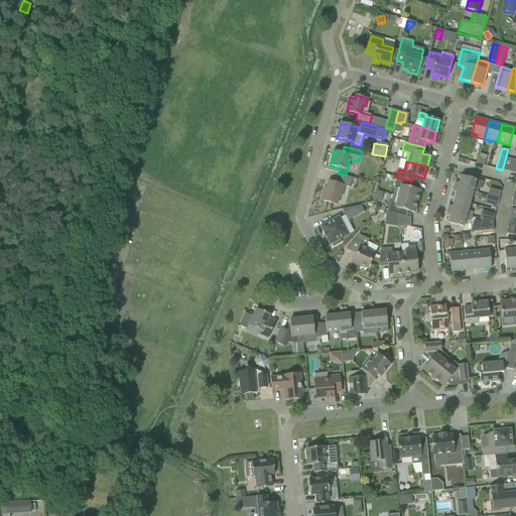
[(321,201),(337,205),(339,197),(341,198),(344,186),(350,187),(353,177),(346,175),(338,173),(336,181),(338,181),(338,183),(329,181),(326,192),(324,191),(321,201)]
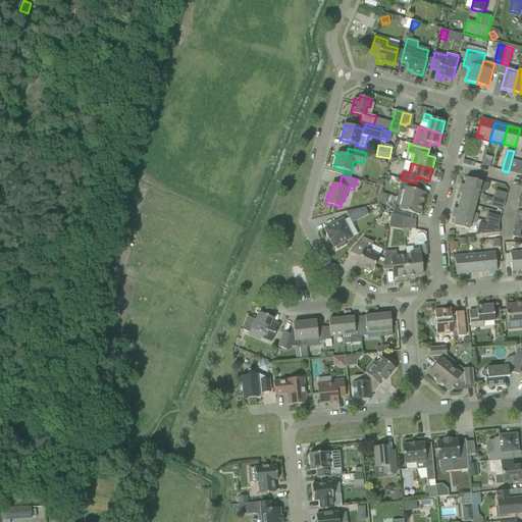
[(460,189),(483,196),(484,191),(486,192),(488,184),(466,177),(464,186),(461,185),(460,189)]
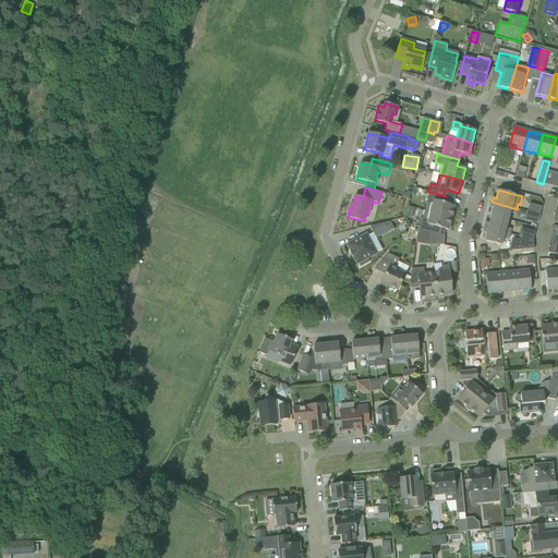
[(429,192),(427,199),(431,204),(433,205),(431,213),(452,218),(456,206),(445,203),(446,196),(429,192)]
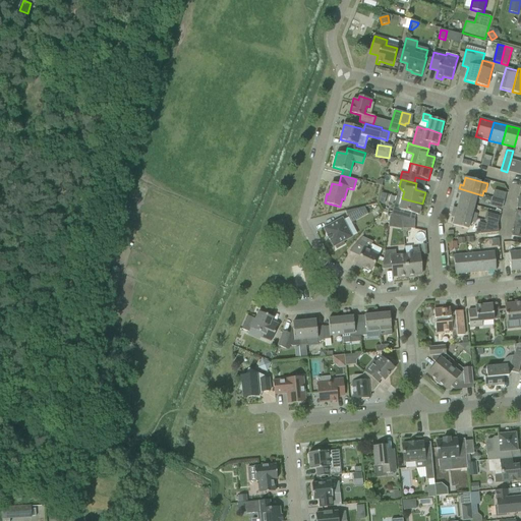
[(459,201),(474,206),(476,198),(481,199),(482,195),(459,188),(457,193),(461,194),(459,201)]
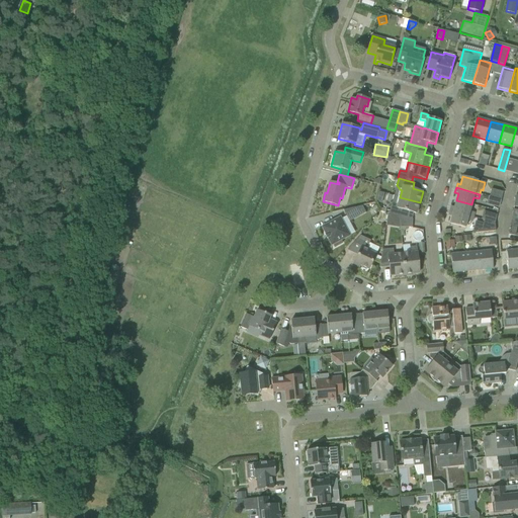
[(490,197),(501,199),(503,192),(492,189),(490,197)]
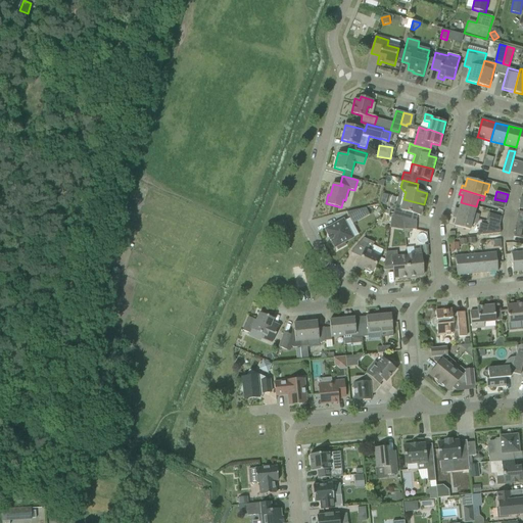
[(397,197),(393,216),(396,217),(403,218),(412,221),(412,220),(409,219),(411,214),(421,216),(424,204),(403,199),(397,197)]
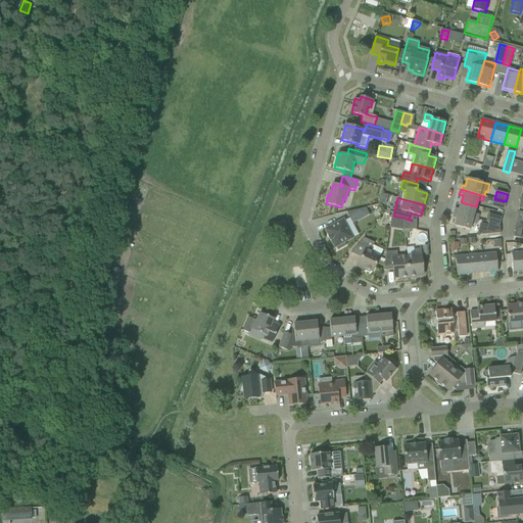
[(491,206),(504,210),(506,201),(494,199),(493,198),(491,206)]
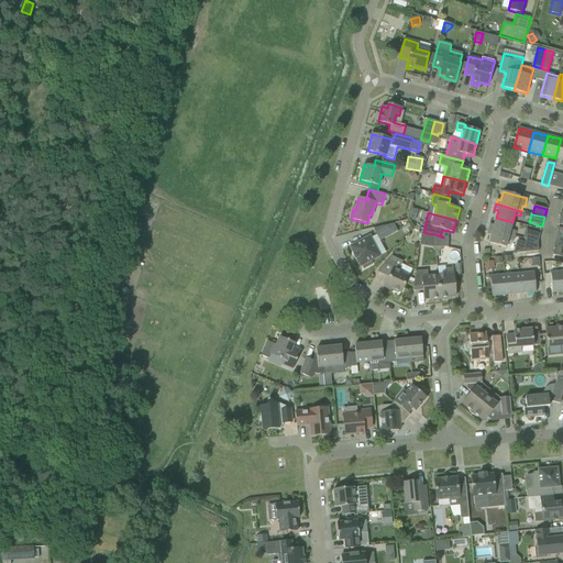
[(488,229),(515,236),(516,231),(510,230),(512,222),(496,218),(494,225),(490,224),(488,229)]
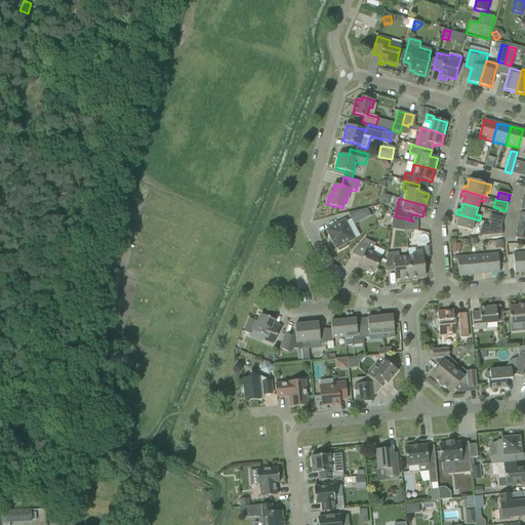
[(367,209),(348,213),(351,219),(353,221),(363,216),(365,219),(371,215),(367,209)]
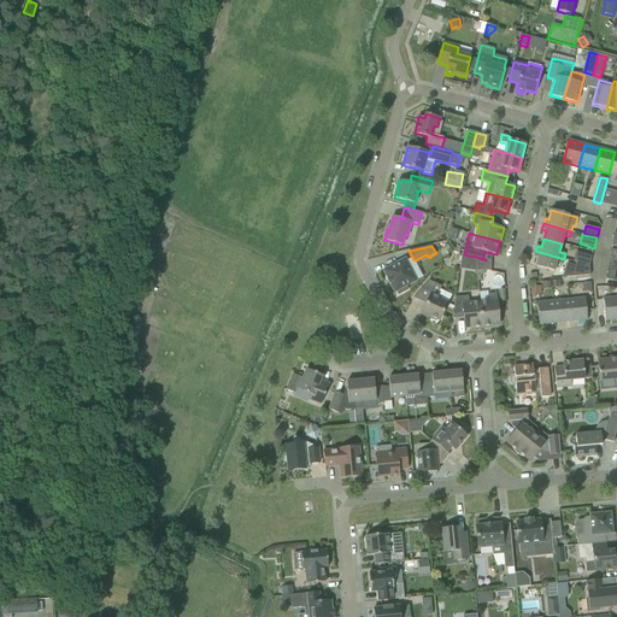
[(536,266),(554,271),(557,263),(562,264),(564,259),(535,251),(534,257),(539,258),(536,266)]
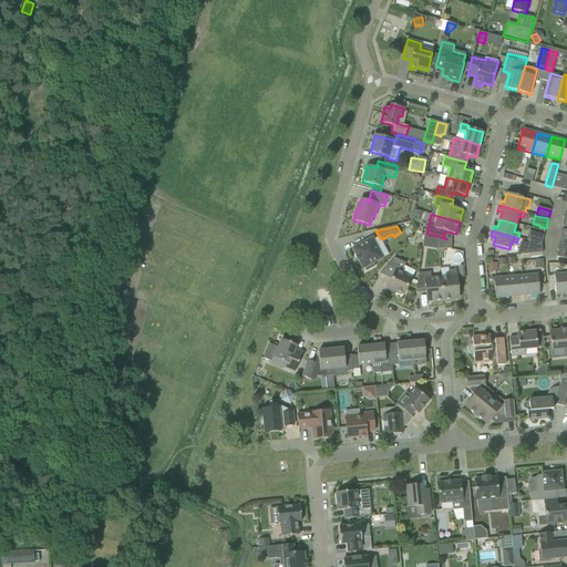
[(430,235),(426,234),(424,233),(424,238),(437,243),(437,236),(430,235)]
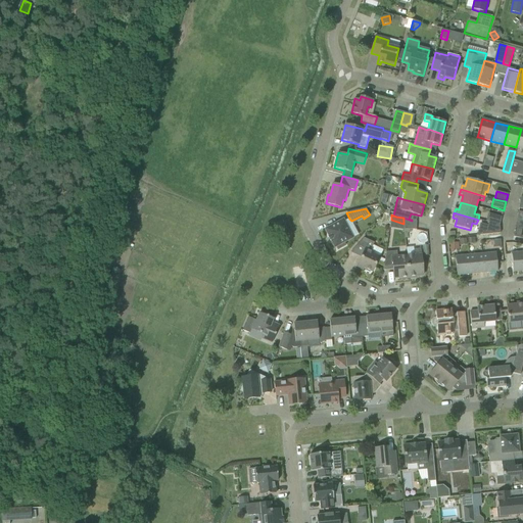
[(488,223),(500,225),(502,218),(488,215),(486,222),(489,222),(488,223)]
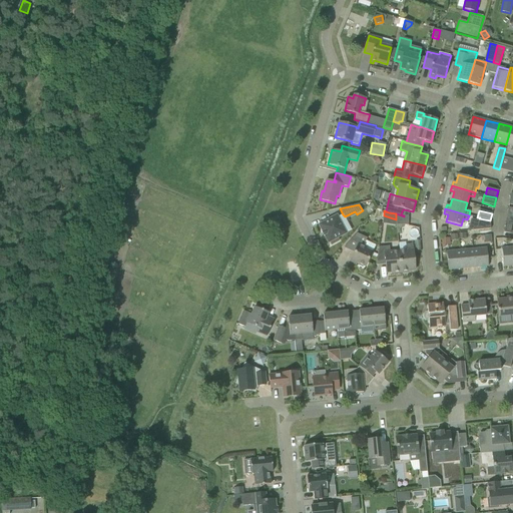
[(396,219),(398,233),(400,233),(400,228),(403,228),(403,225),(408,225),(408,217),(404,216),(396,213),(396,219)]
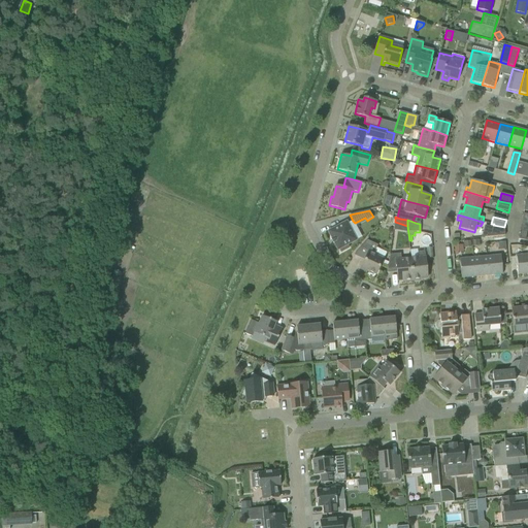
[(339,250),(341,253),(349,248),(348,244),(357,240),(347,222),(328,231),(332,238),(331,239),(333,243),(334,242),(338,250),(339,250)]
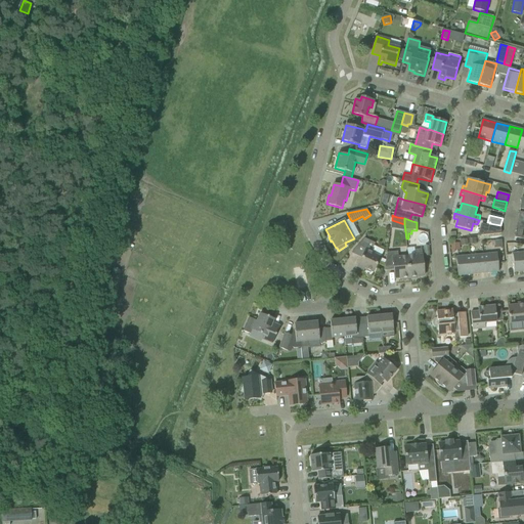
[(481,233),(481,235),(501,233),(500,225),(489,223),(489,226),(485,225),(484,227),(483,229),(481,233)]
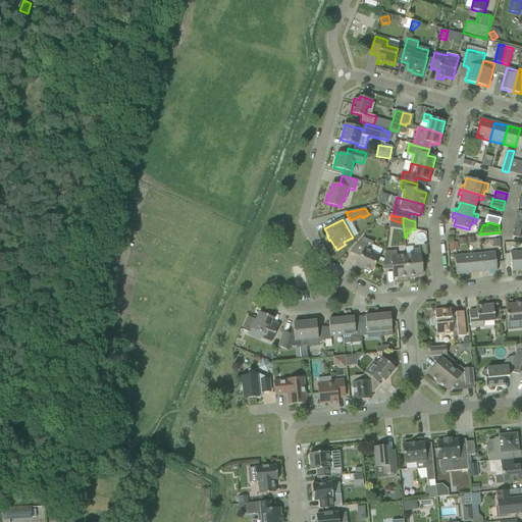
[(363,238),(350,252),(361,257),(356,266),(362,269),(363,267),(364,268),(365,270),(368,272),(370,271),(372,271),(379,256),(372,253),(373,251),(370,250),(373,243),(363,238)]
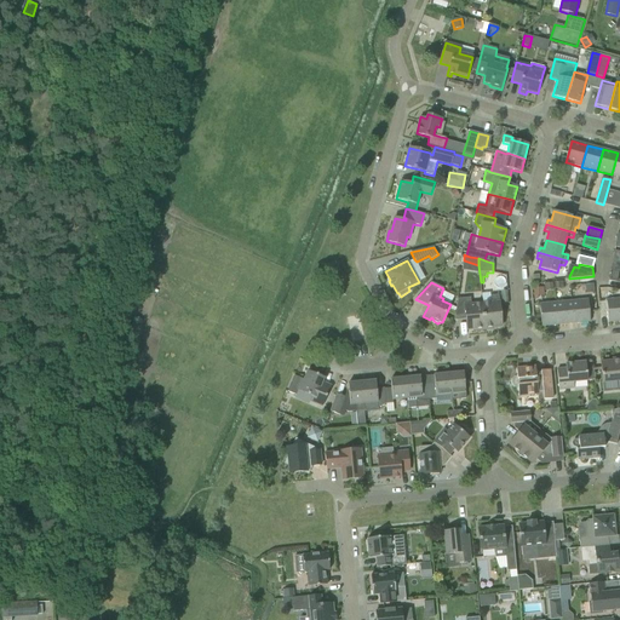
[(482,303),(484,331),(494,329),(493,328),(501,327),(499,296),(491,296),(491,303),(482,303)]
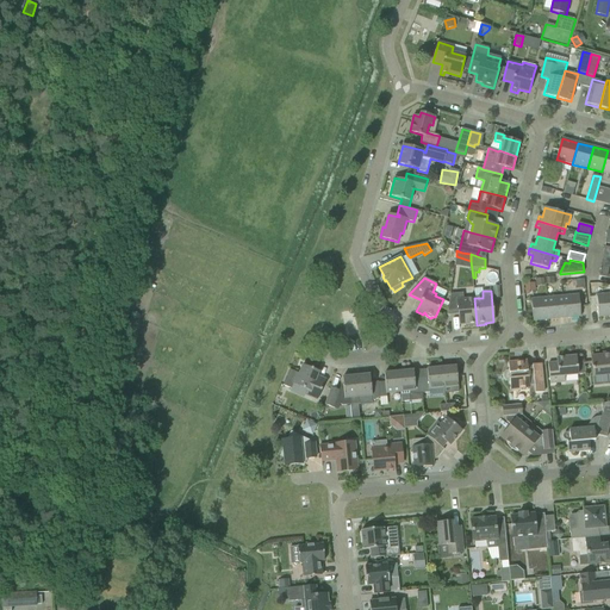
[(468,324),(468,327),(477,325),(474,298),(464,299),(464,293),(450,294),(447,316),(450,315),(450,312),(459,311),(460,325),(468,324)]
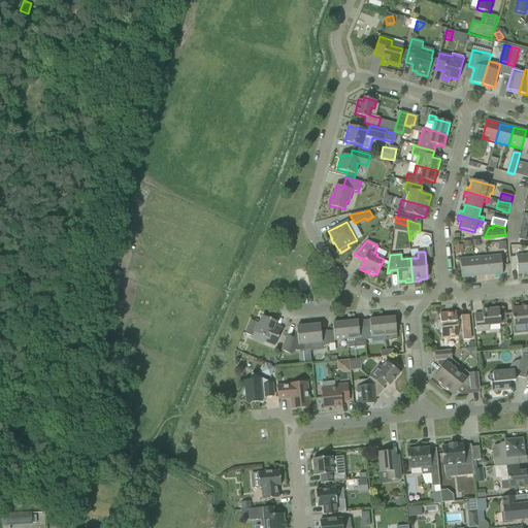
[(527,254),(517,256),(519,274),(527,273),(527,254)]
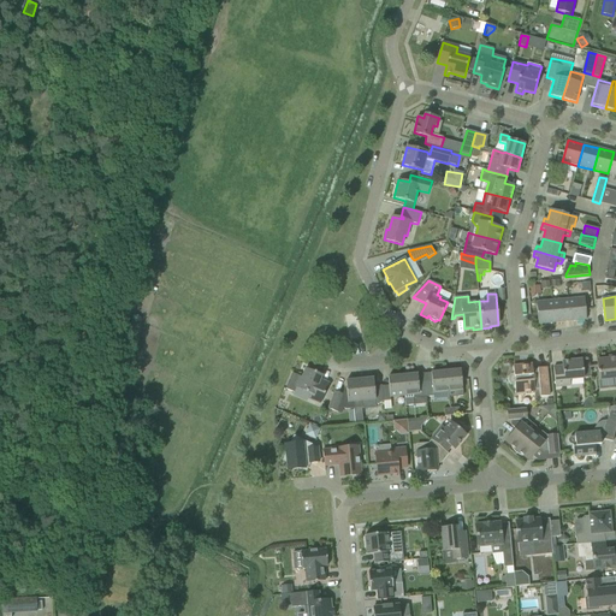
[(585,297),(568,300),(570,321),(587,320),(585,297)]
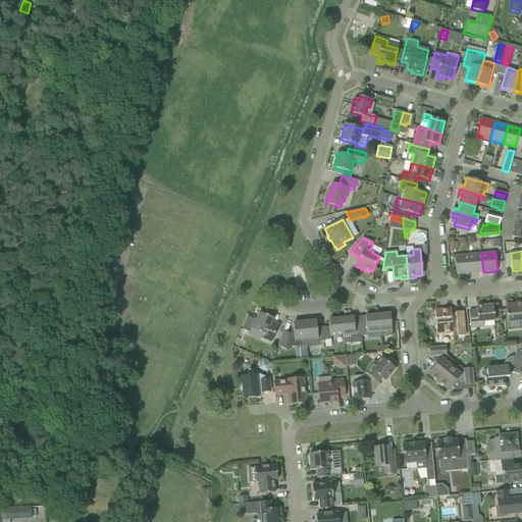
[(481,254),(468,255),(470,273),(483,272),(481,254)]
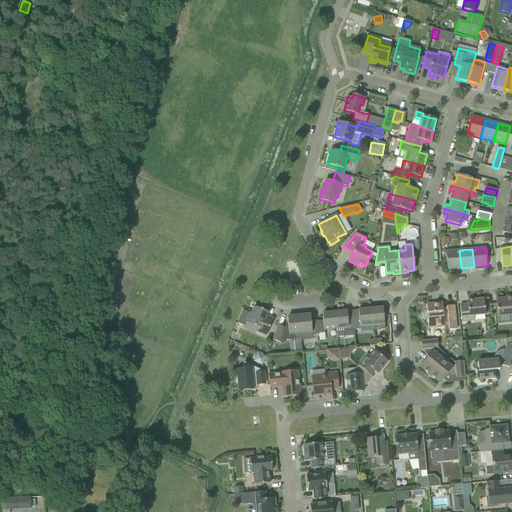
[(459,250),(446,251),(448,270),(461,268),(459,250)]
